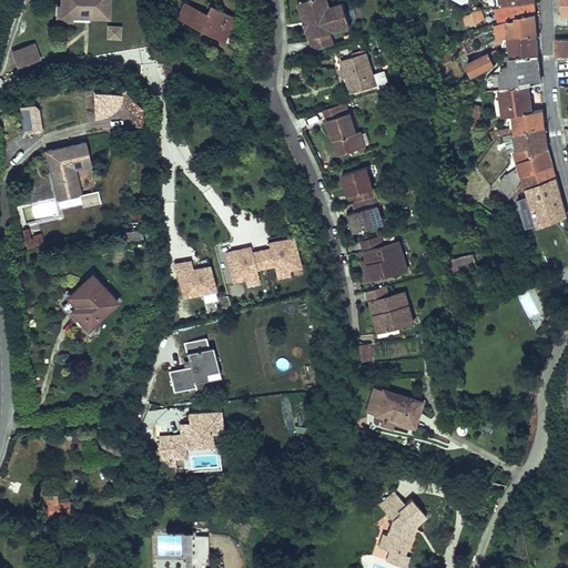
[(54,21),(71,21),(71,17),(109,18),(109,0),(58,0),(59,3),(54,3),(54,21)]
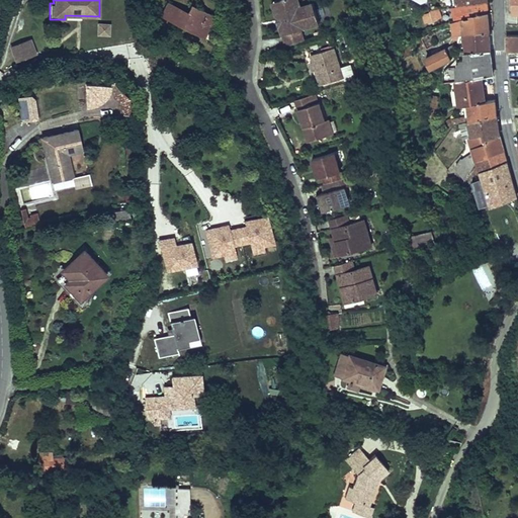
[(278,0),(276,0),(272,1),(282,34),(289,31),(284,15),(278,12),(276,6),(278,0)]
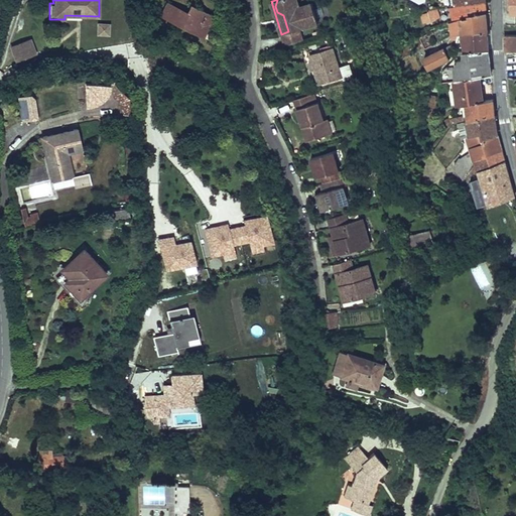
[(281,34),(285,45),(303,40),(299,28),(318,23),(311,2),(300,5),(298,6),(295,0),(277,0),(275,6),(277,12),(283,15),(288,31),(281,34)]
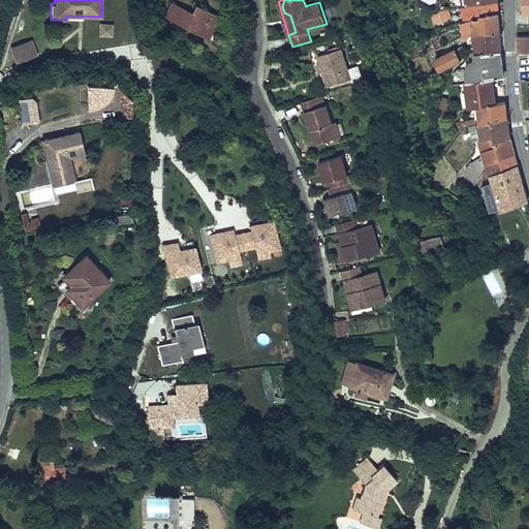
[(498,8),(498,1),(466,6),(463,7),(464,23),(472,19),(481,18),(480,14),(499,12),(498,8)]
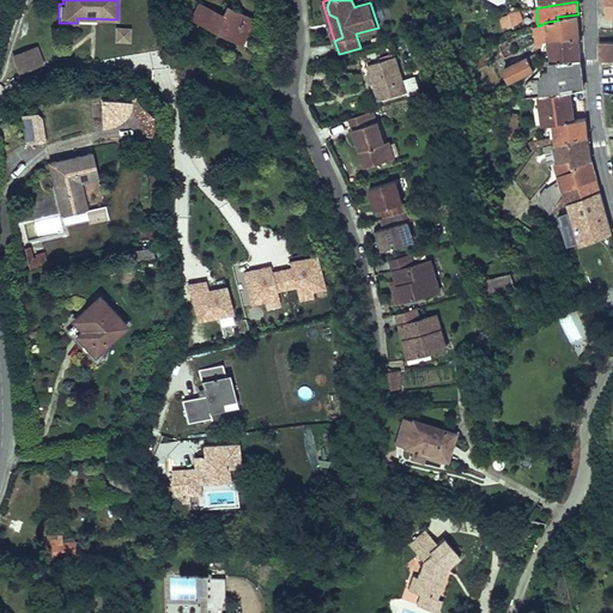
[(228,7),(224,16),(199,4),(192,19),(241,43),(250,23),(253,19),(228,7)]
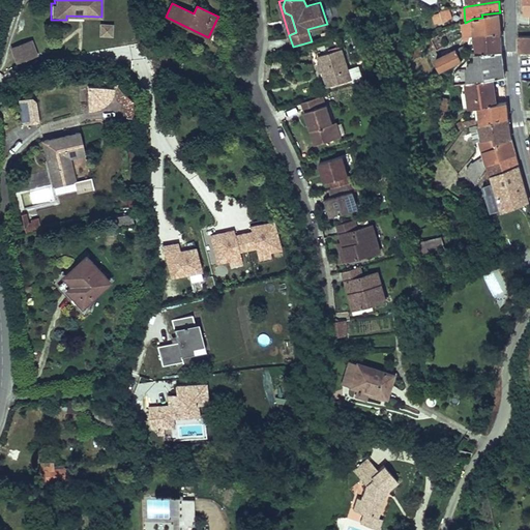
[(449,9),(434,15),(436,22),(451,17),(449,9)]
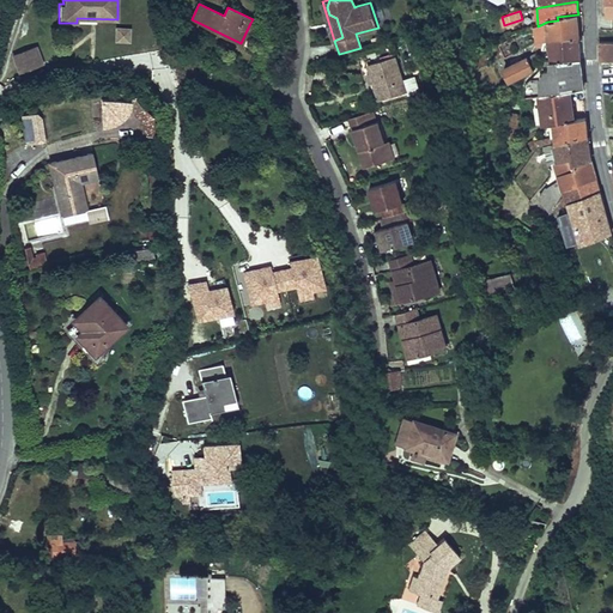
[(578,25),(578,14),(557,17),(558,20),(547,22),(538,26),(535,26),(536,38),(548,37),(548,41),(580,36),(578,25)]
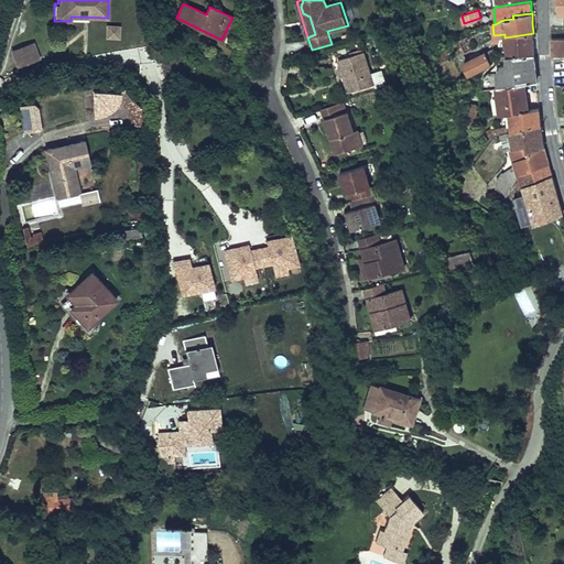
[(238,24),(230,21),(221,40),(229,43),(238,24)]
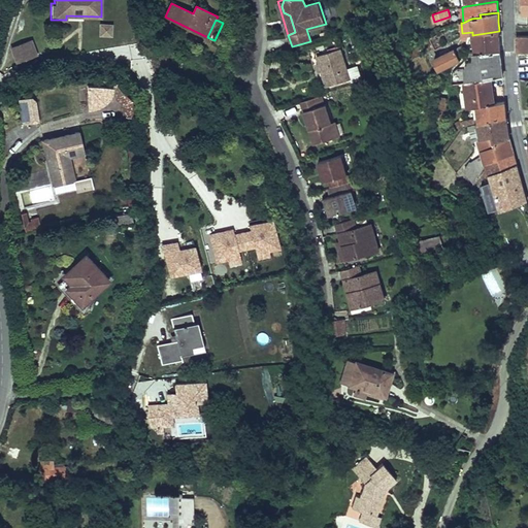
[(111,22),(98,22),(98,35),(111,36),(111,22)]
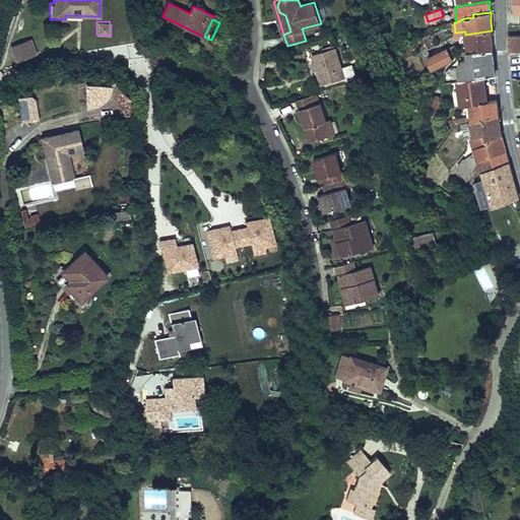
[(492,40),(492,30),(465,35),(461,36),(459,42),(466,40),(469,51),(493,50),(492,40)]
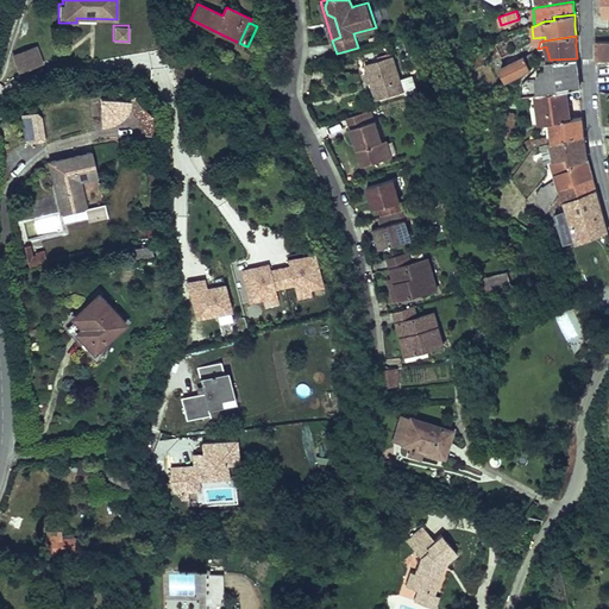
[(201,38),(198,45),(213,52),(217,45),(201,38)]
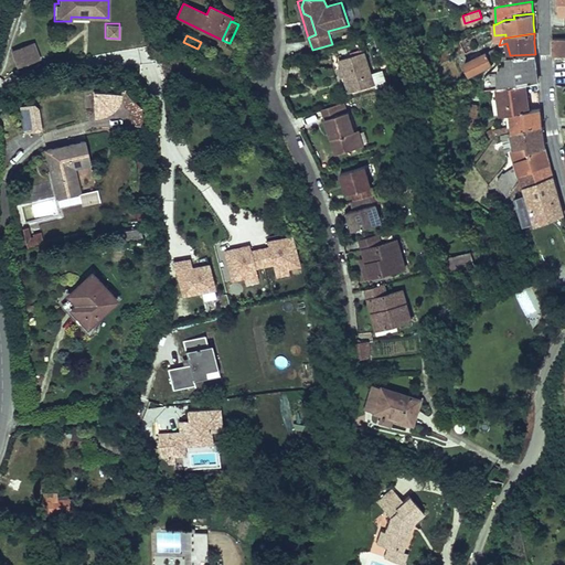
[(553,45),(553,56),(564,55),(564,38),(553,39),(553,45)]
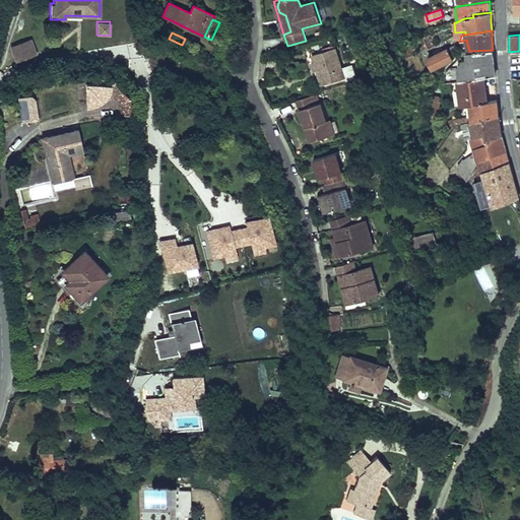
[(37,54),(30,38),(9,46),(15,62),(37,54)]
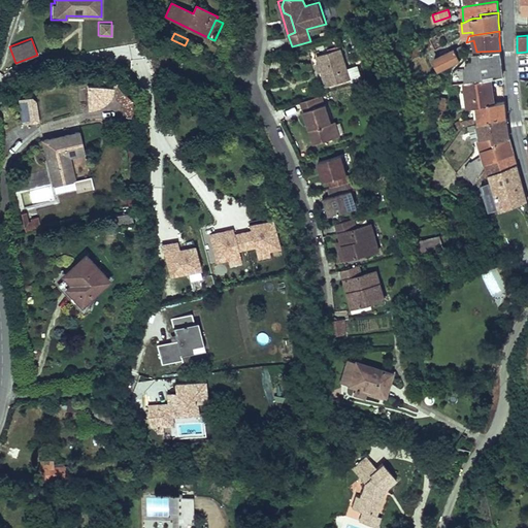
[(340,48),(317,56),(319,63),(322,71),(326,87),(351,79),(340,48)]
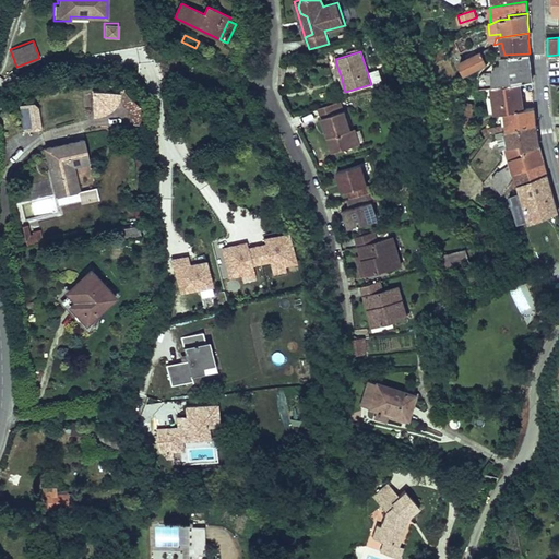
[(482,52),(460,62),(465,73),(487,63),(482,52)]
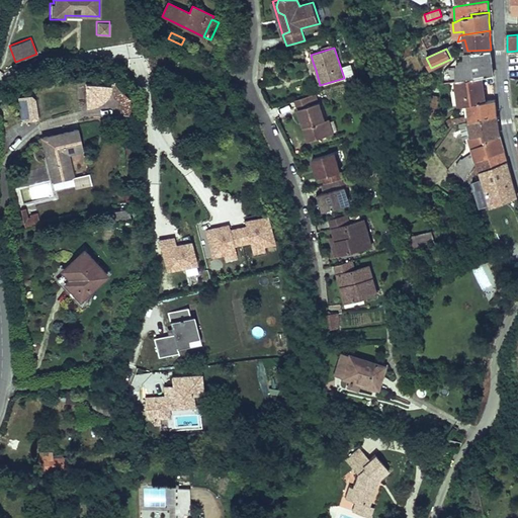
[(492,64),(491,50),(467,51),(465,51),(465,59),(460,59),(460,62),(458,62),(458,65),(455,65),(457,80),(482,77),(493,76),(492,64)]
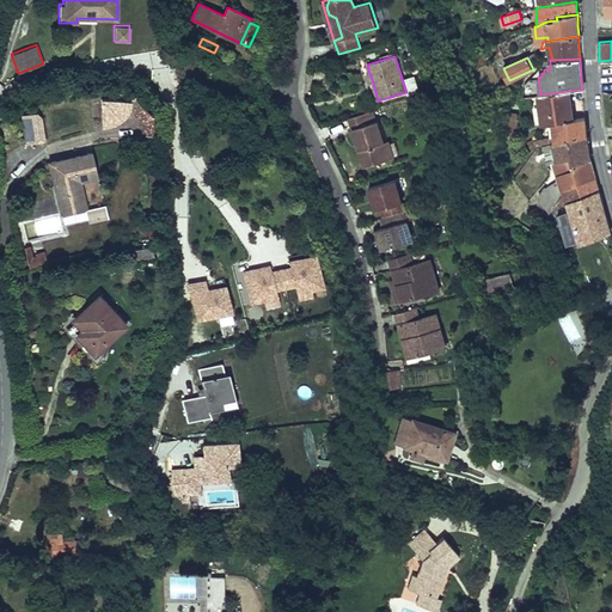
[(540,95),(539,95),(543,123),(554,122),(573,120),(569,91),(540,95)]
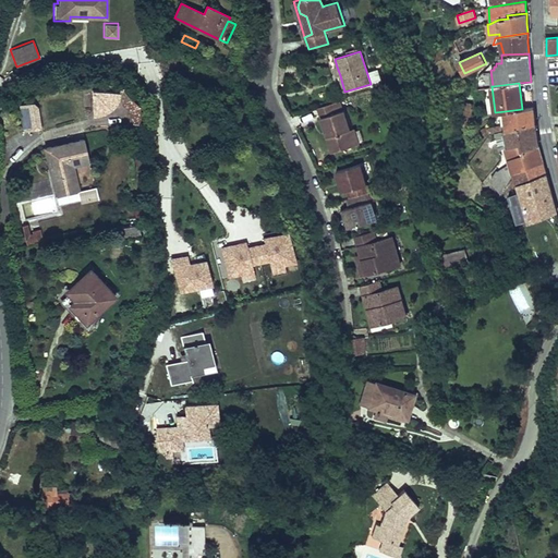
[(129,95),(123,88),(119,92),(119,93),(122,102),(129,109),(130,122),(140,122),(140,105),(129,95)]
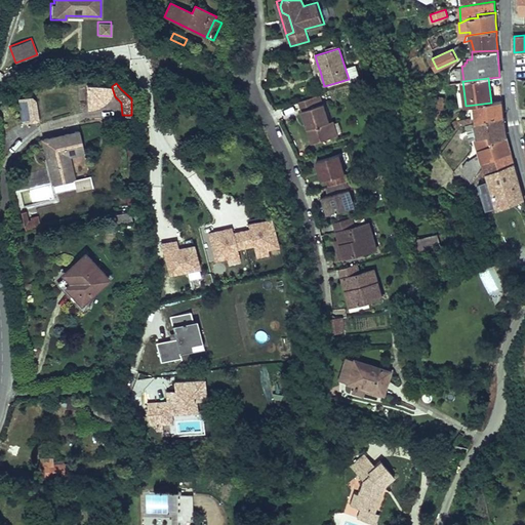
[(112,86),(86,84),(88,109),(90,109),(93,109),(95,108),(97,107),(99,106),(102,104),(104,103),(106,101),(108,98),(109,96),(110,93),(111,91),(111,89),(112,87),(112,86)]
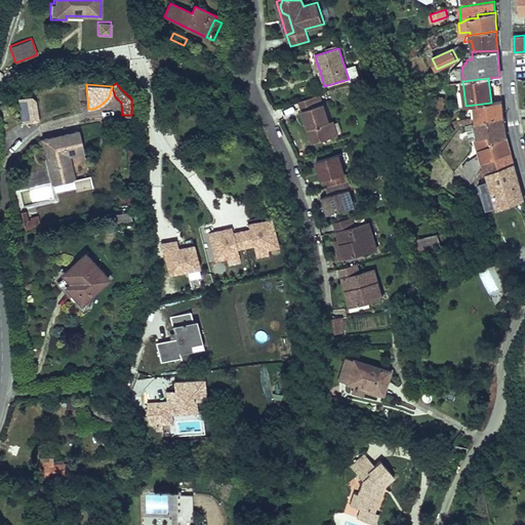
[(32,98),(27,95),(16,97),(22,121),(33,119),(31,109),(34,108),(32,98)]
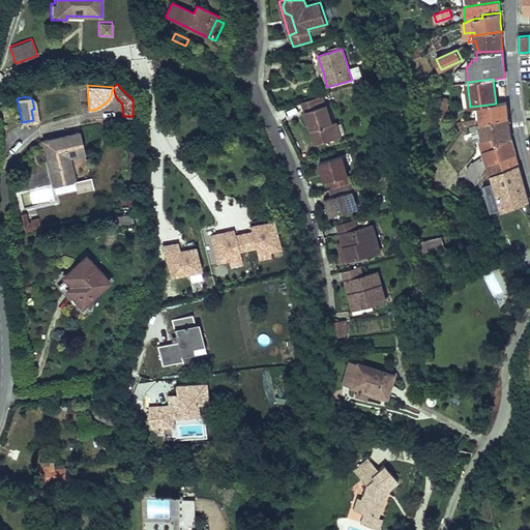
[(302,102),(305,112),(321,107),(319,97),(302,102)]
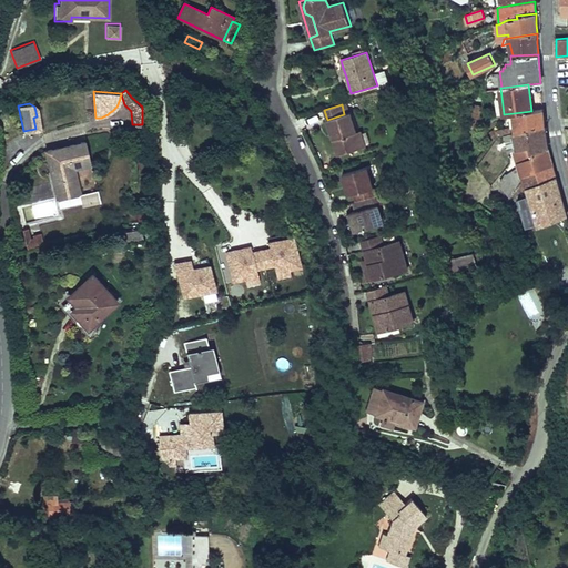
[(479,129),(483,105),(475,104),(472,132),(474,133),(479,129)]
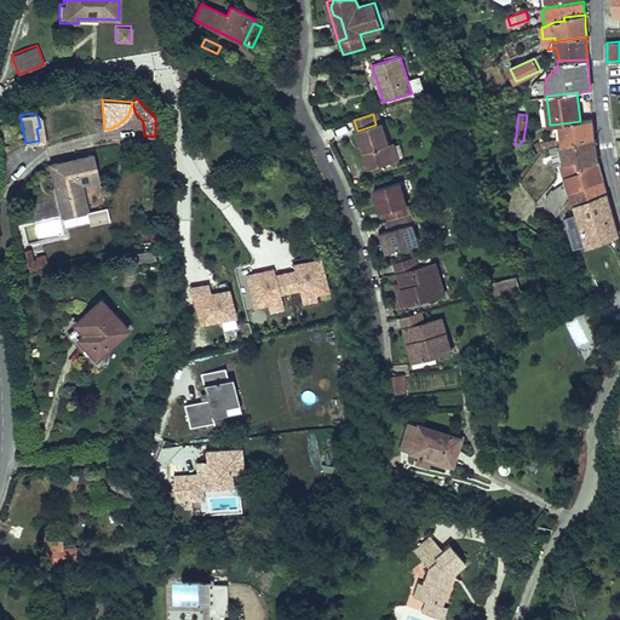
[(545,141),(547,147),(562,144),(595,138),(593,130),(592,119),(580,121),(561,124),(563,137),(545,141)]
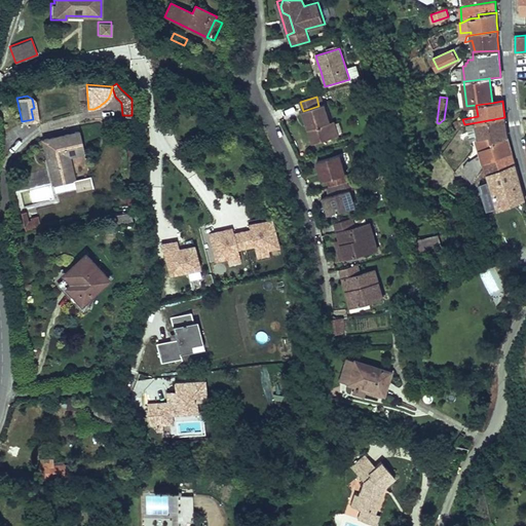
[(318,106),(303,111),(307,124),(309,124),(311,128),(308,128),(313,144),(333,138),(329,123),(331,122),(325,104),(323,105),(318,106)]
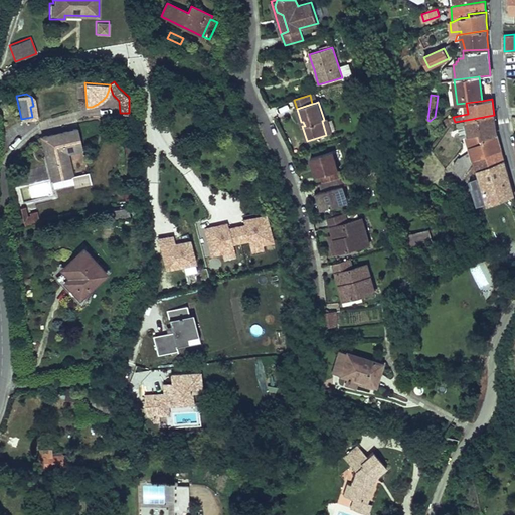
[(495,125),(494,115),(467,120),(470,136),(480,134),(481,139),(497,135),(495,125)]
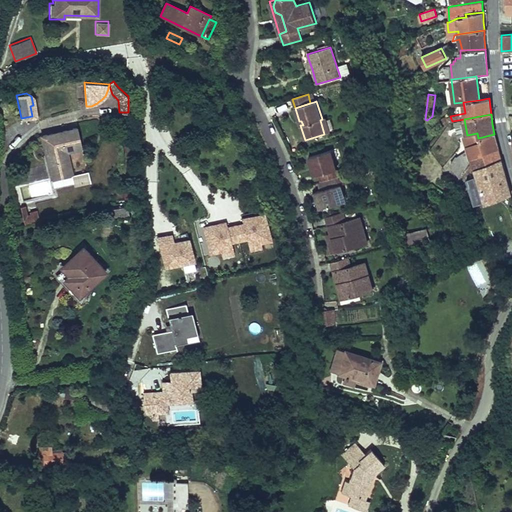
[(320,120),(324,134),(330,132),(325,118),(322,119),(320,120)]
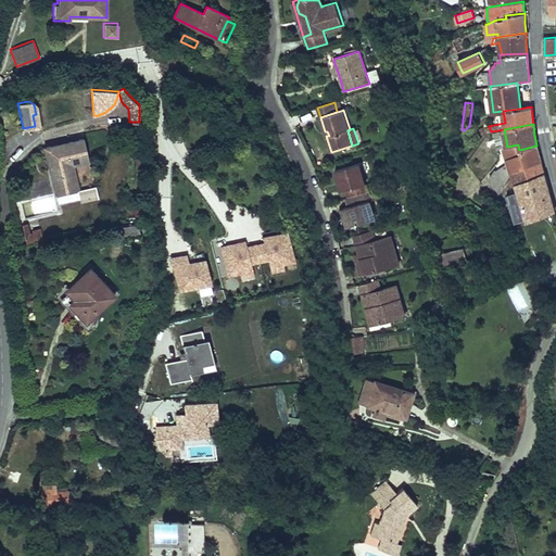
[(89,161),(84,139),(46,148),(57,196),(78,191),(73,171),(72,171),(71,165),(72,164),(89,161)]
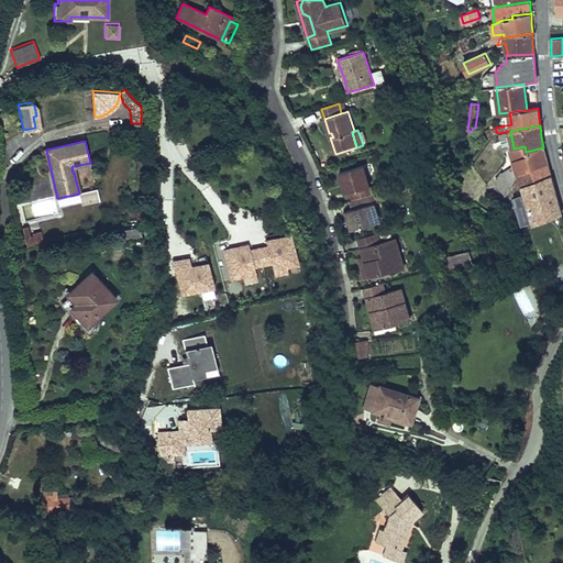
[(514,148),(510,150),(515,164),(517,175),(519,174),(548,164),(545,155),(543,147),(526,152),(525,146),(514,148)]
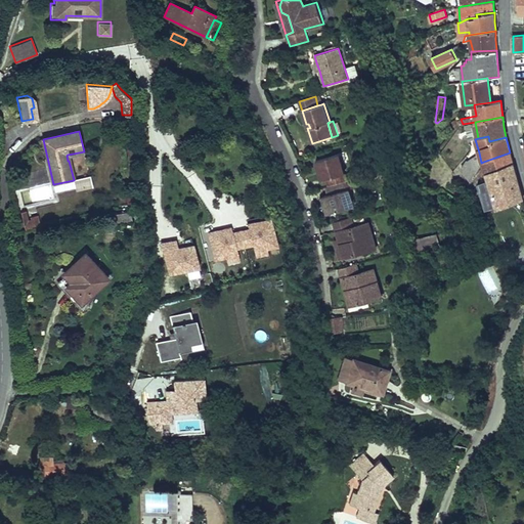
[(481,163),(479,153),(468,160),(476,171),(481,163)]
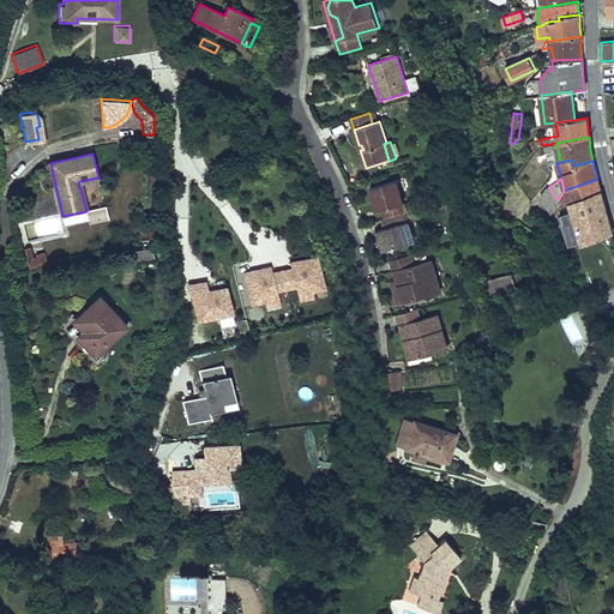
[(606,210),(597,179),(566,190),(583,244),(612,233),(606,210)]
